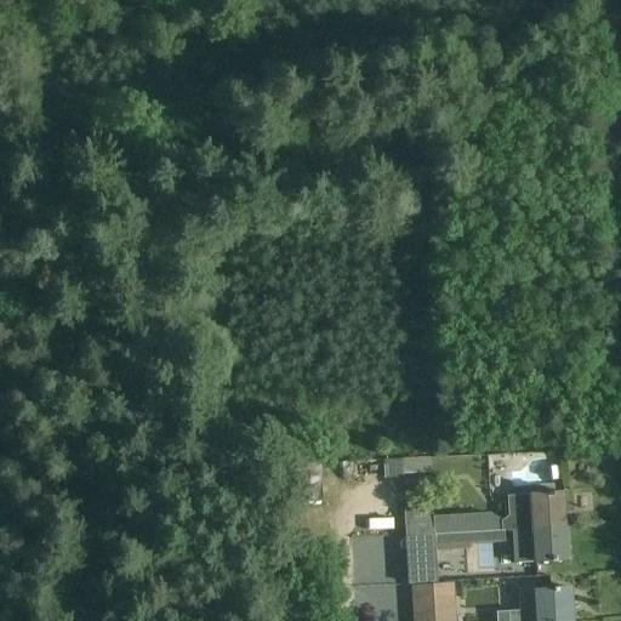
[(408,496),(432,488),(423,467),(400,477),(408,496)]
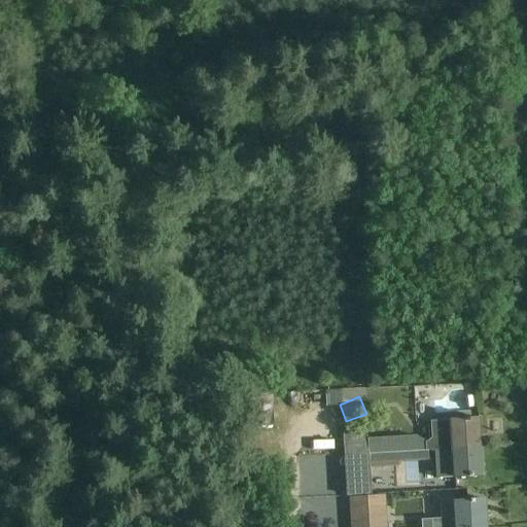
[(415,437),(366,440),(367,456),(428,452),(434,451),(481,448),(479,419),(430,422),(431,438),(425,444),(415,437)]
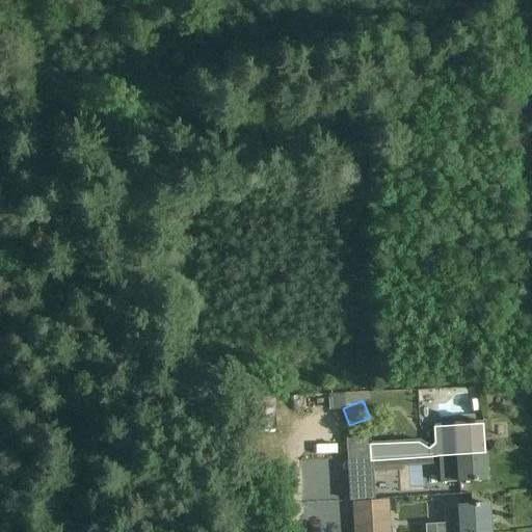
[(370,435),(346,436),(347,461),(371,460),(370,444),(370,435)]
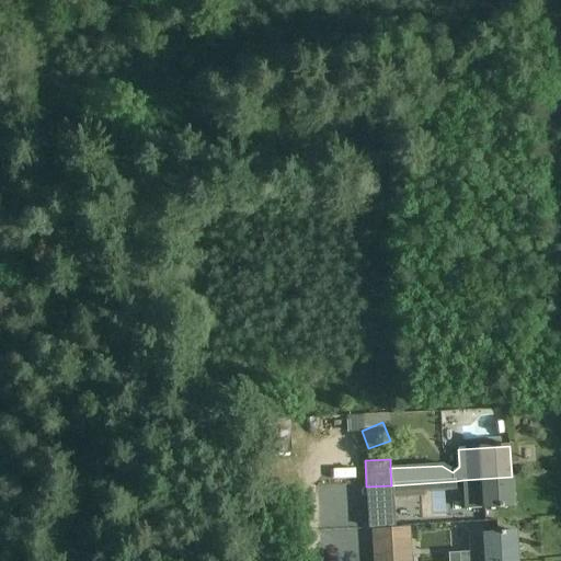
[(513,508),(512,477),(462,480),(464,495),(462,495),(464,512),(513,508)]
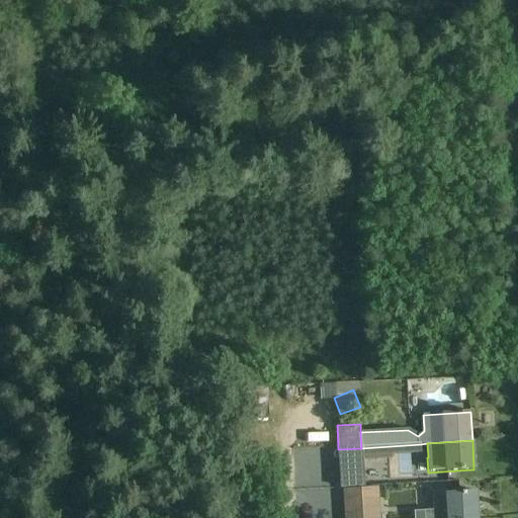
[(422,453),(421,444),(361,448),(338,449),(340,472),(364,470),(363,461),(392,459),(392,455),(422,453)]
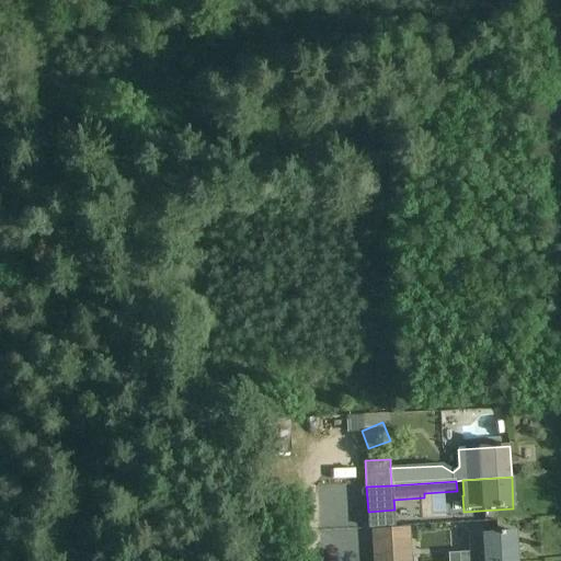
[(411,560),(410,528),(370,531),(373,560),(411,560)]
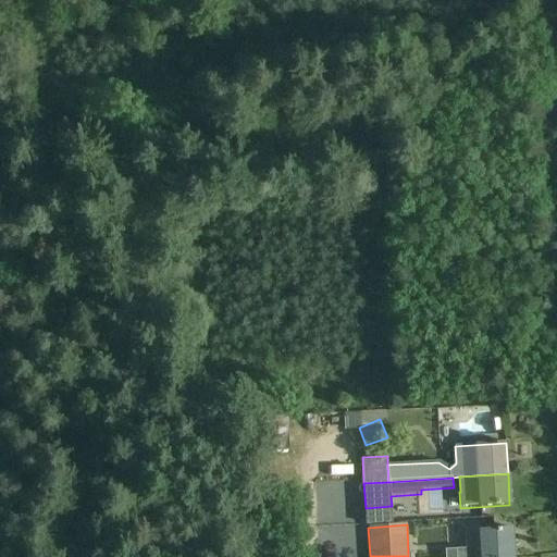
[(467,548),(456,549),(456,551),(456,556),(512,556),(511,528),(481,529),(481,528),(466,529),(467,548)]
